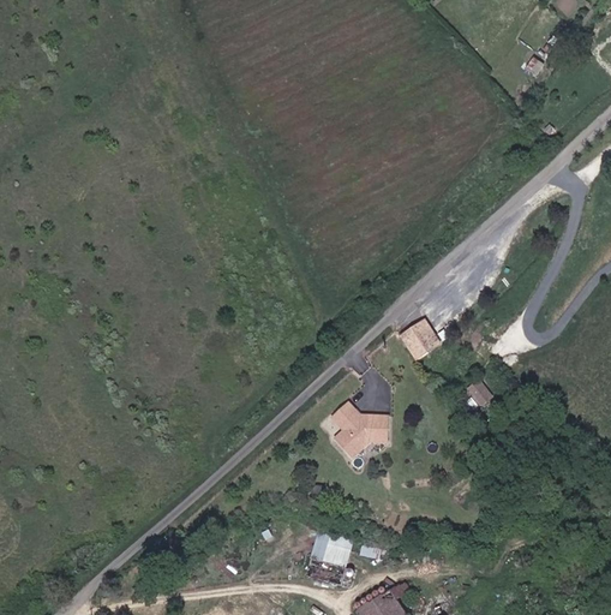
[(423,362),(435,352),(447,341),(429,320),(418,329),(417,328),(403,338),(423,362)]
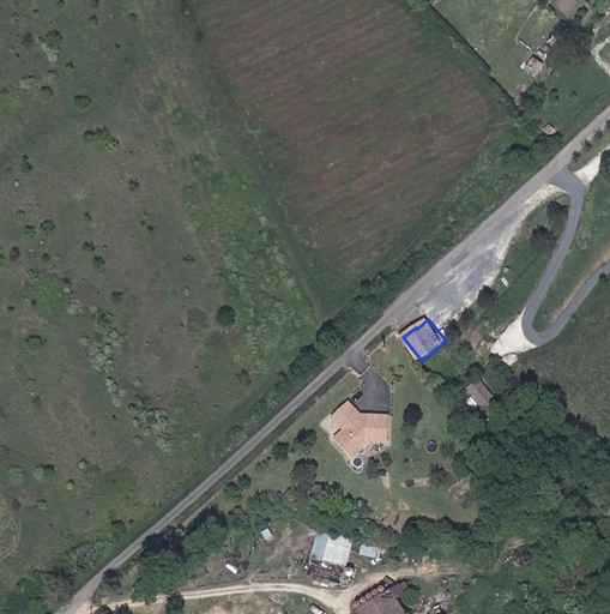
[(475,404),(490,398),(482,378),(466,385),(475,404)]
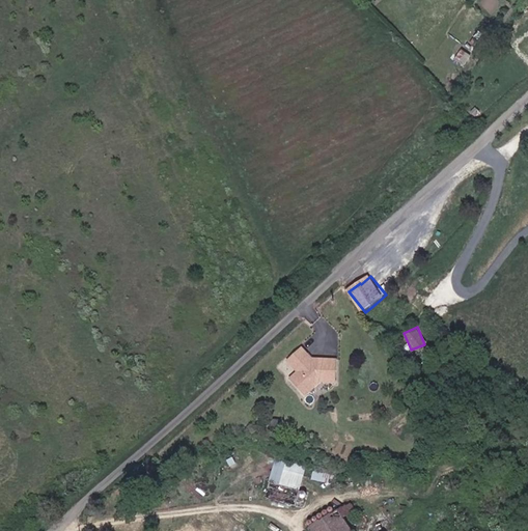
[(289,378),(304,395),(320,381),(335,381),(336,358),(323,358),(323,364),(317,363),(301,345),(286,359),(297,370),(289,378)]
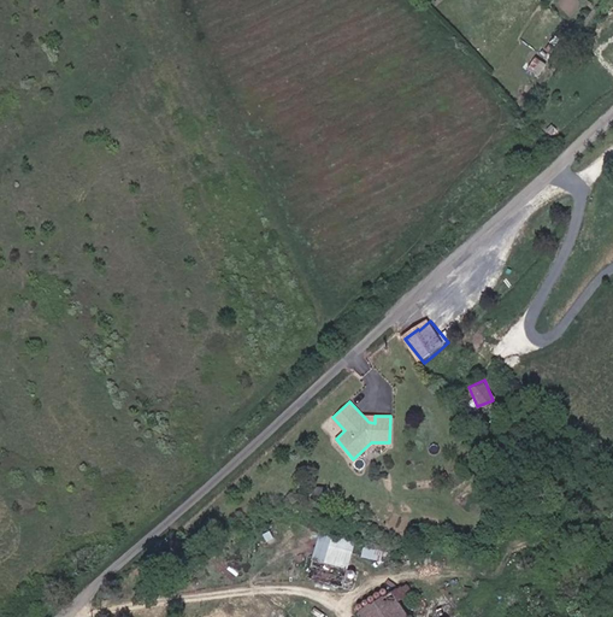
[(352,553),(314,541),(310,559),(346,570),(352,553)]
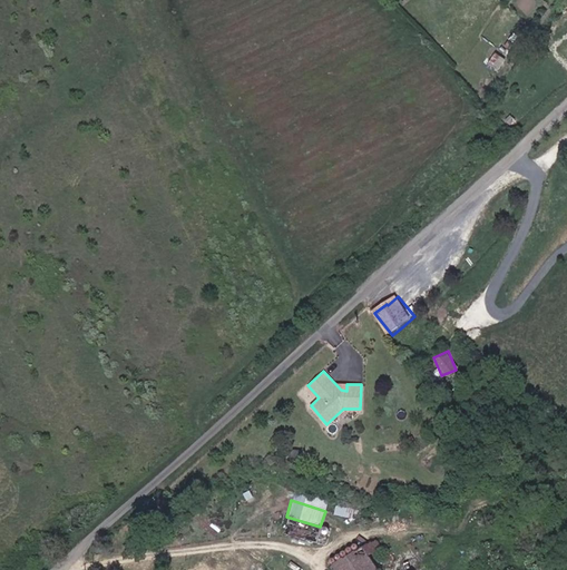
[(349,517),(351,509),(334,504),(333,513),(349,517)]
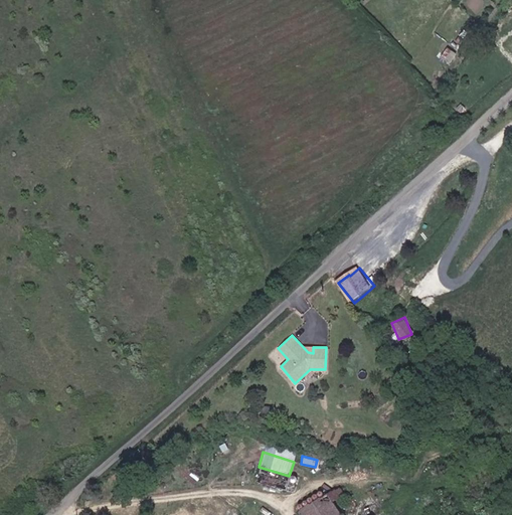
[(333,488),(320,496),(295,512),(296,514),(345,514),(349,513),(333,488)]
